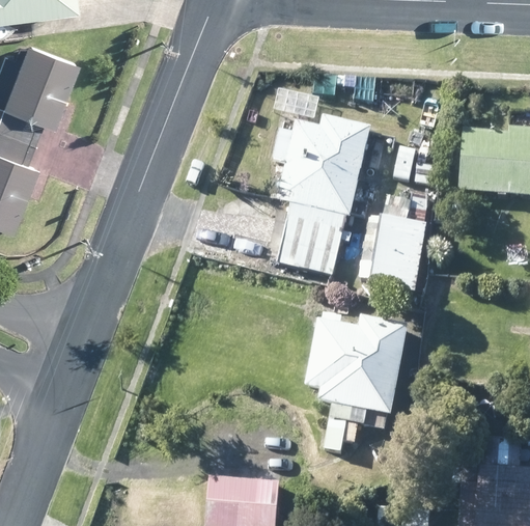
[(0,0),(0,16),(75,6),(74,0),(0,0)]
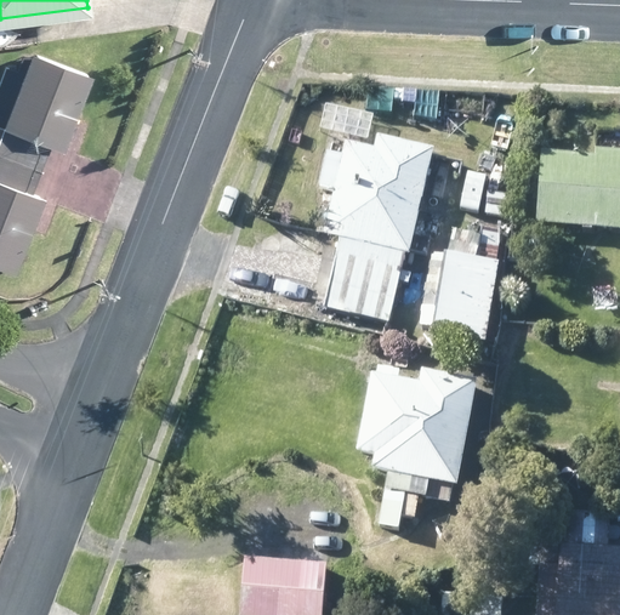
[(63,138),(74,109),(91,69),(32,45),(1,119),(0,118),(0,146),(39,163),(49,138),(62,143),(63,138)]
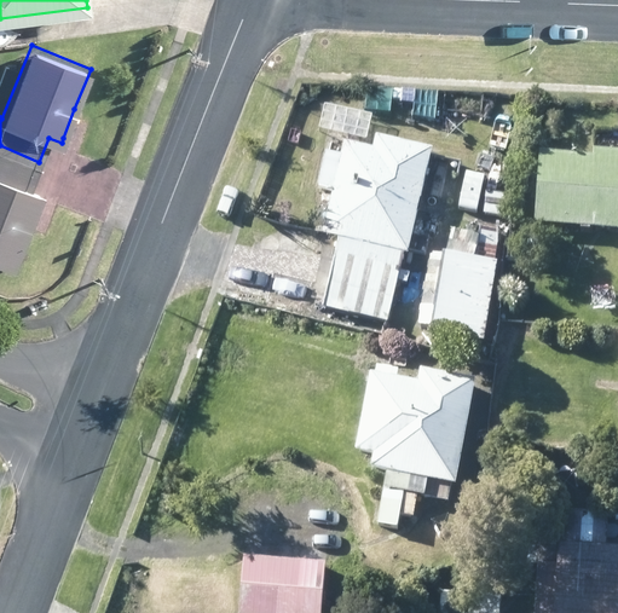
[(448,107),(461,108),(462,96),(449,94),(448,107)]
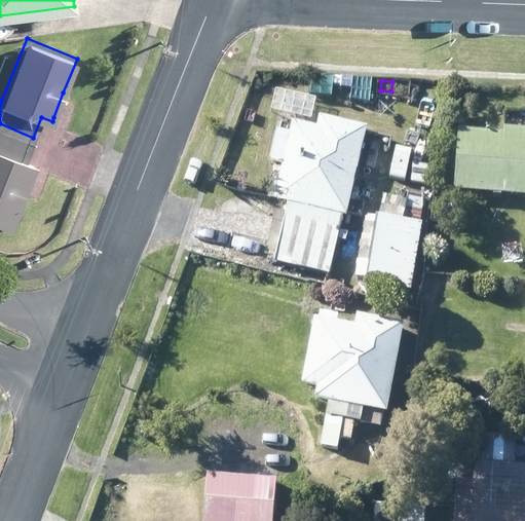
[(352,185),(365,128),(366,124),(319,114),(315,124),(292,119),(289,129),(276,127),(269,155),(283,158),(275,192),(274,197),(287,200),(274,258),(329,270),(341,212),(346,212),(349,196),(366,199),(369,188),(352,185)]
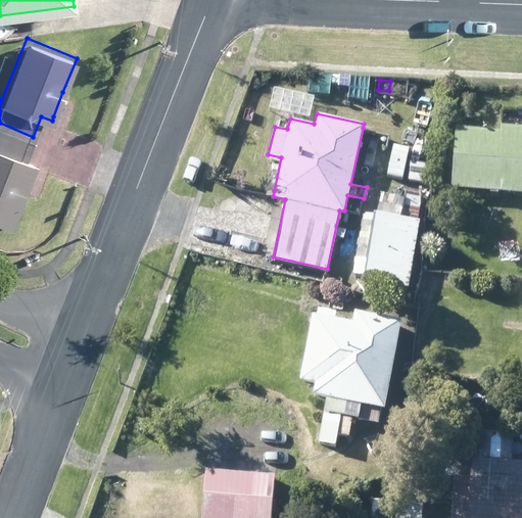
[(25,156),(33,137),(0,123),(0,220),(12,225),(27,187),(37,160),(25,156)]
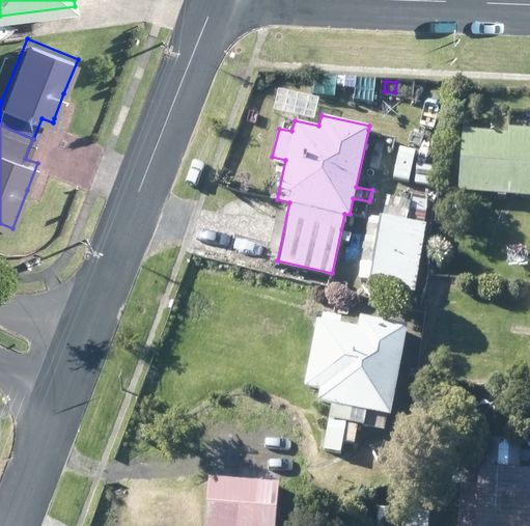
[(529,126),(508,125),(508,130),(462,128),(458,189),(529,193),(529,126)]
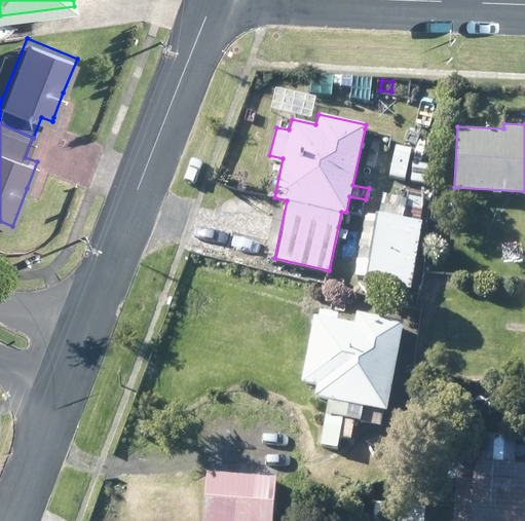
[(428,142),(417,141),(416,156),(427,157),(428,142)]
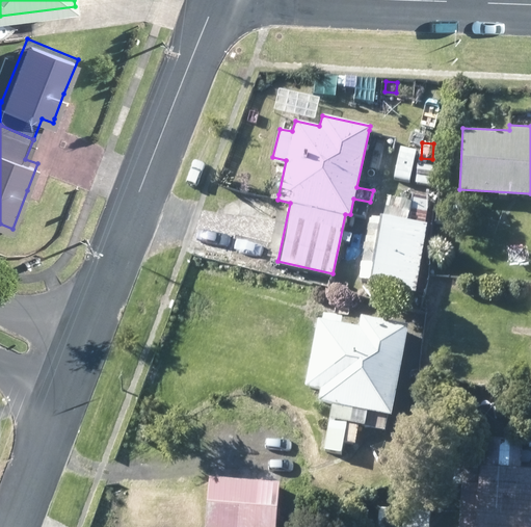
[(417,162),(416,180),(431,180),(432,162),(417,162)]
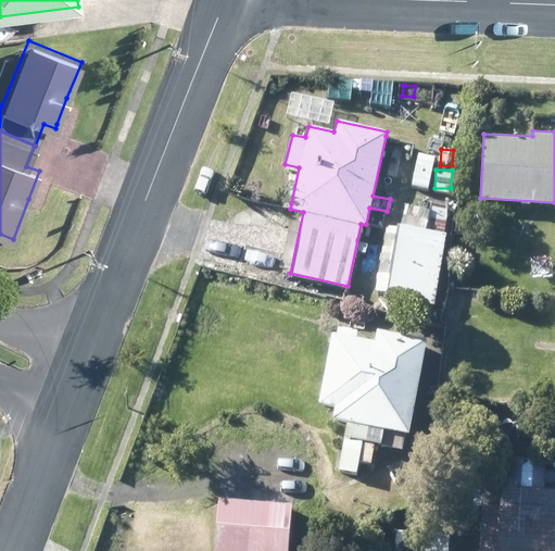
[(444,229),(401,224),(398,223),(398,226),(390,273),(379,272),(377,287),(388,288),(387,295),(434,301),(444,229)]
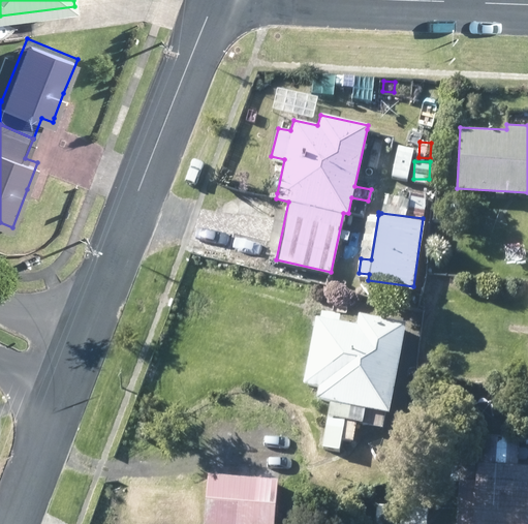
[(389,412),(405,321),(360,314),(356,326),(334,321),(324,319),(315,317),(303,383),(317,386),(315,398),(330,401),(322,443),(339,448),(341,436),(352,438),(356,420),(382,424),(384,411),(389,412)]
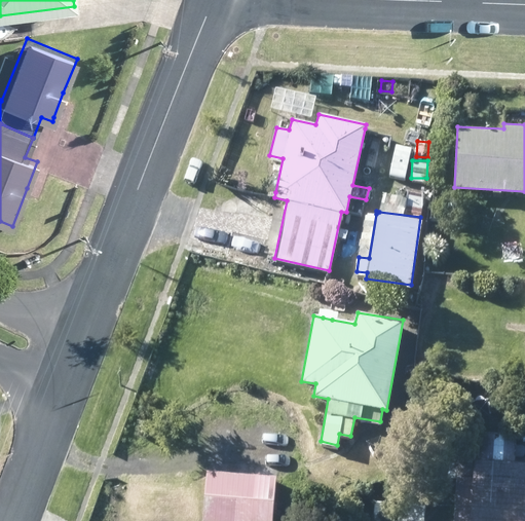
[(524,461),(514,461),(515,438),(515,434),(449,430),(447,477),(456,477),(453,520),(524,520),(524,461)]
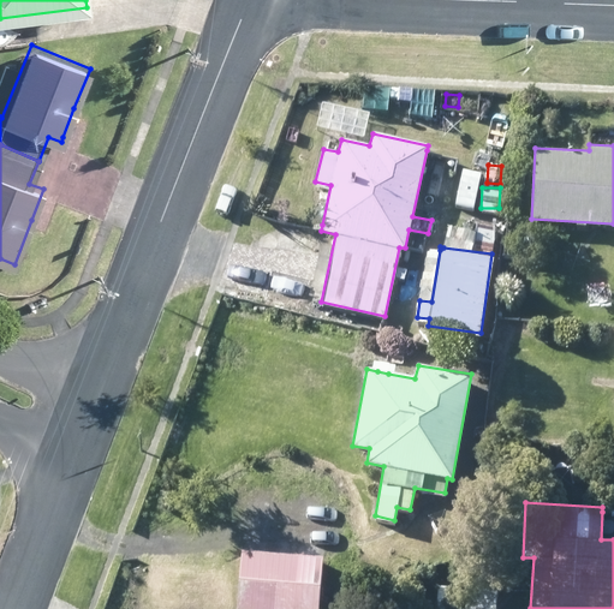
[(319,608),(323,556),(245,550),(242,550),(238,608),(319,608)]
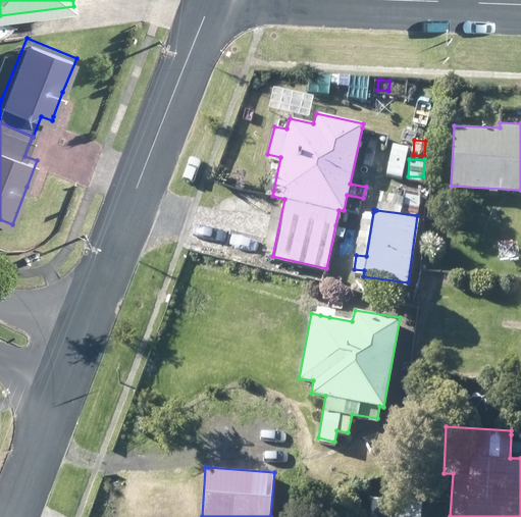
[(420,516),(422,500),(383,497),(371,496),(369,516),(420,516)]
